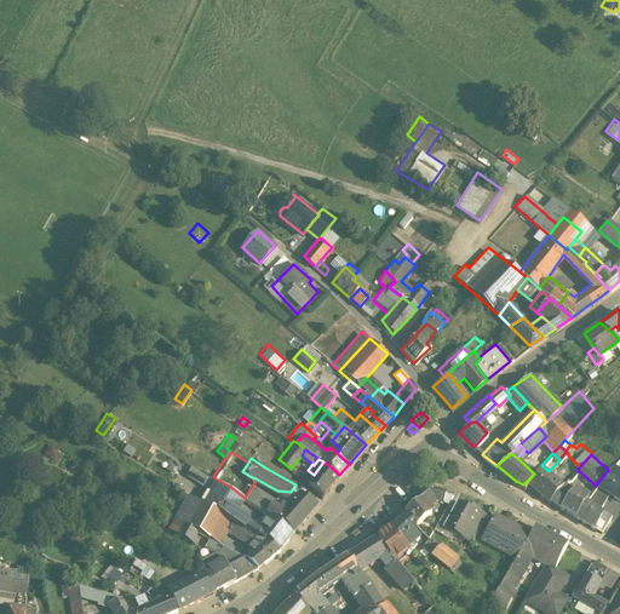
[(332,468),(323,462),(314,475),(308,481),(325,494),(339,475),(332,468)]
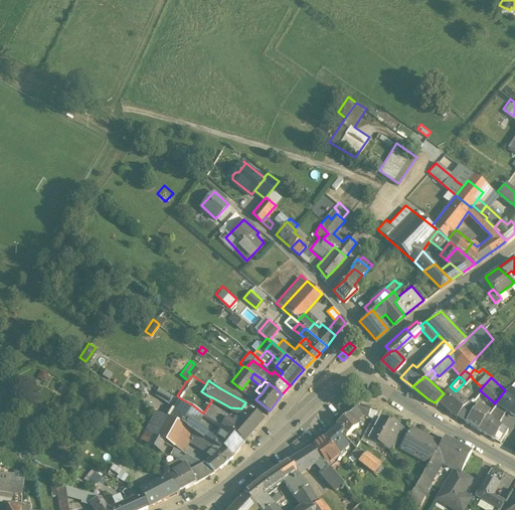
[(444,393),(435,402),(436,403),(437,402),(443,405),(444,404),(456,414),(468,400),(456,391),(450,386),(444,393)]
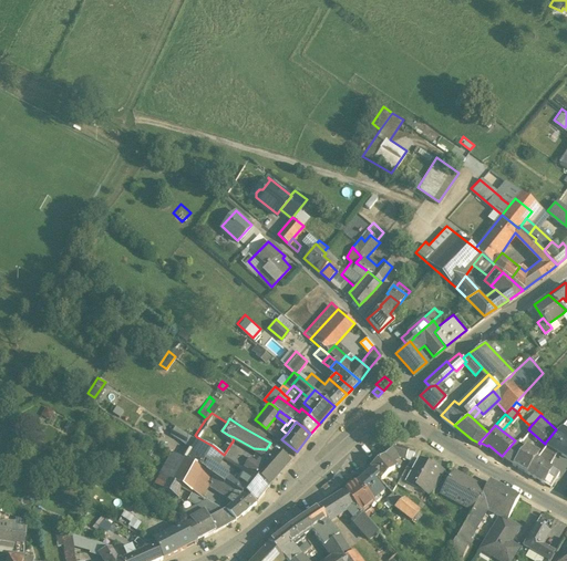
[(540,449),(535,456),(526,469),(544,479),(552,466),(548,464),(557,447),(566,453),(566,430),(559,426),(556,429),(546,442),(545,444),(540,449)]
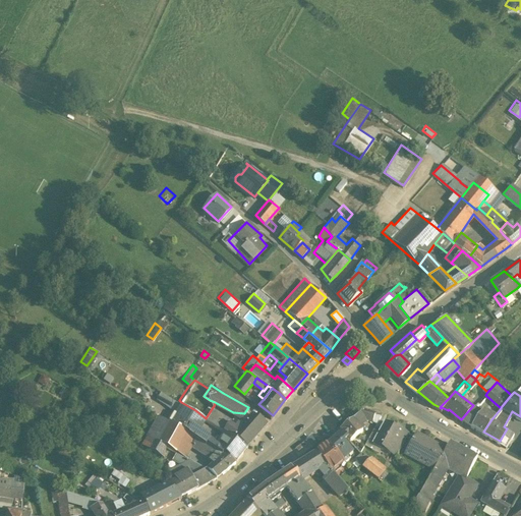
[(181,402),(179,400),(176,398),(170,407),(175,411),(181,402)]
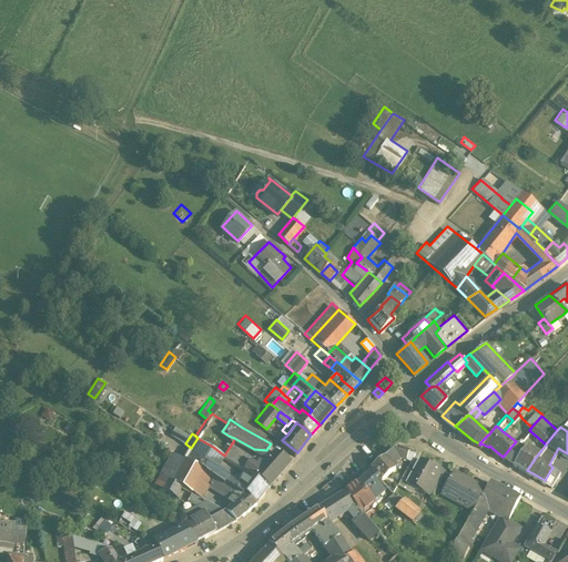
[(527,469),(527,470),(536,457),(541,450),(527,442),(526,445),(518,439),(516,441),(503,457),(504,458),(505,457),(516,462),(515,463),(518,466),(519,465),(527,469)]
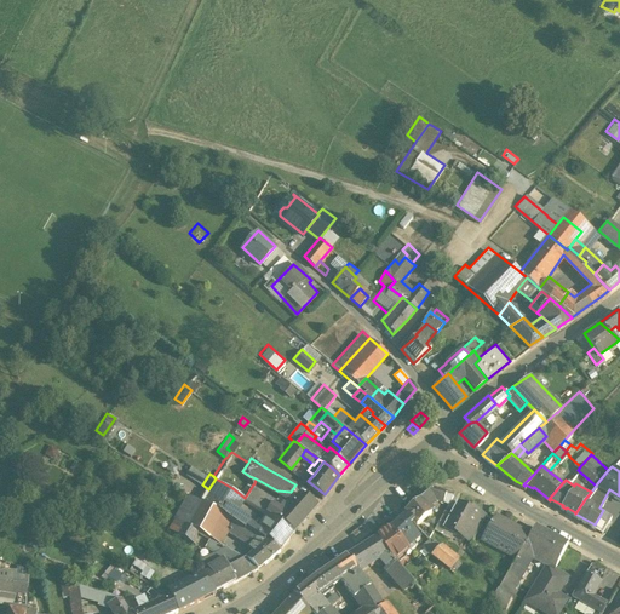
[(299,492),(288,505),(283,501),(282,504),(253,485),(245,498),(270,514),(294,529),(317,503),(299,492)]
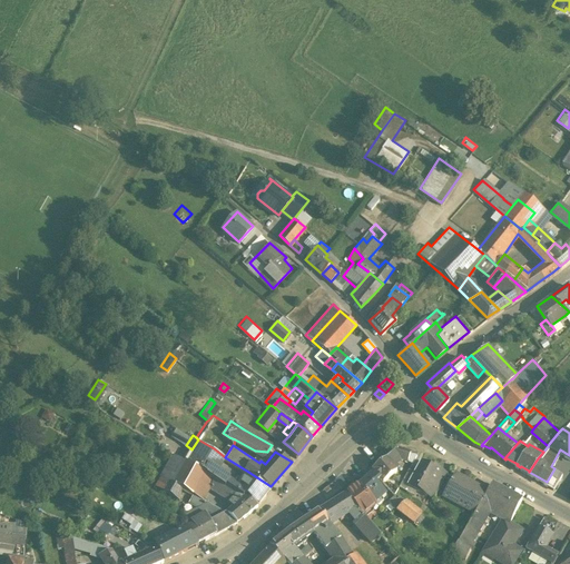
[(396,446),(385,456),(393,465),(402,458),(406,459),(408,458),(410,451),(396,446)]
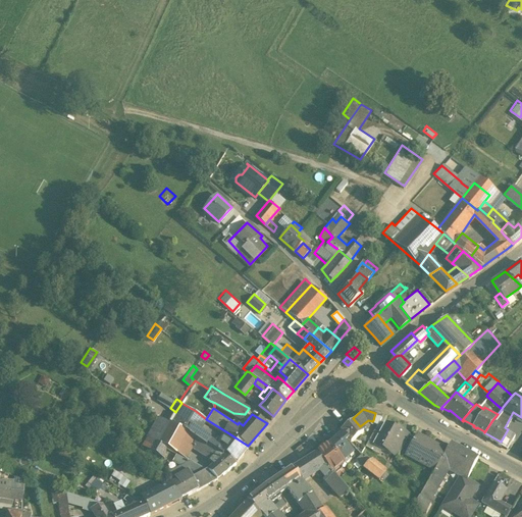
[(206,419),(196,411),(191,421),(200,427),(206,419)]
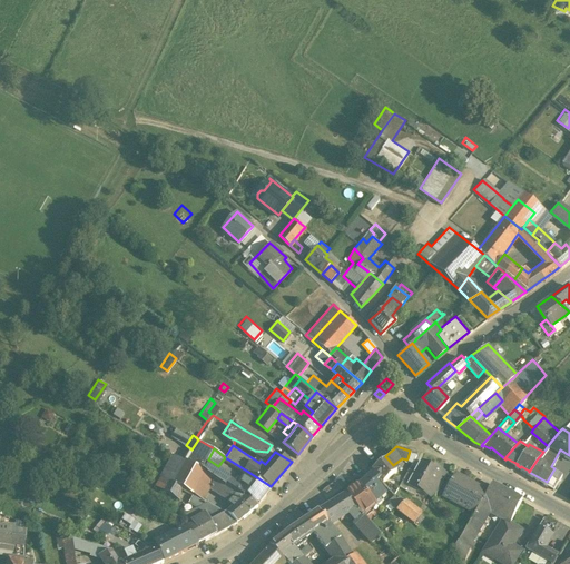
[(416,453),(410,451),(408,458),(412,461),(415,455),(416,453)]
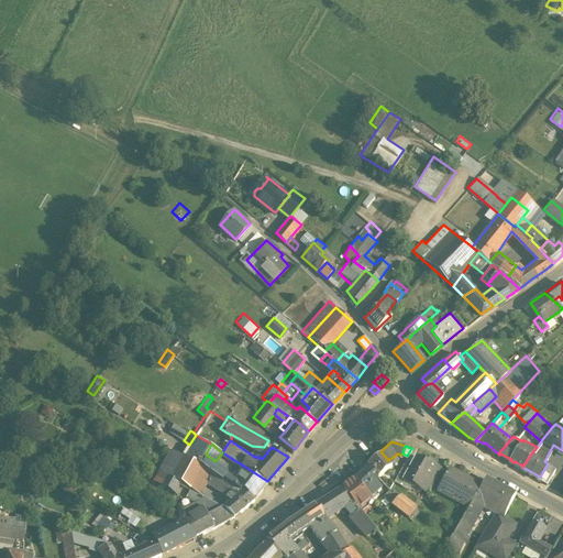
[(158,468),(172,476),(179,465),(185,455),(173,448),(158,468)]
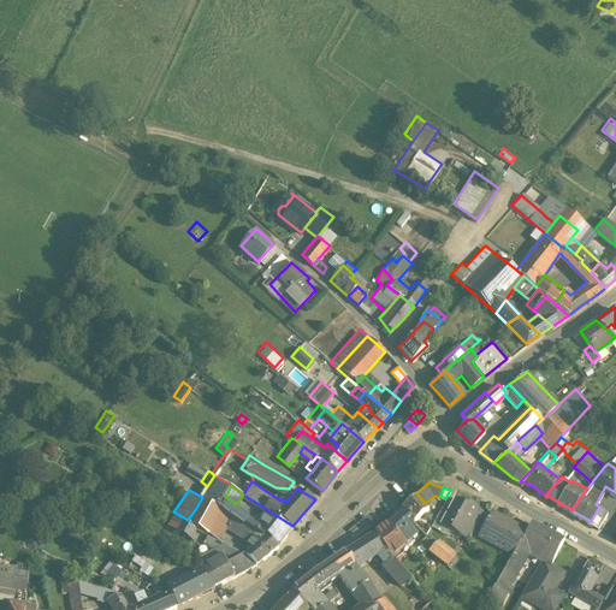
[(455,496),(449,492),(445,498),(437,514),(443,517),(455,496)]
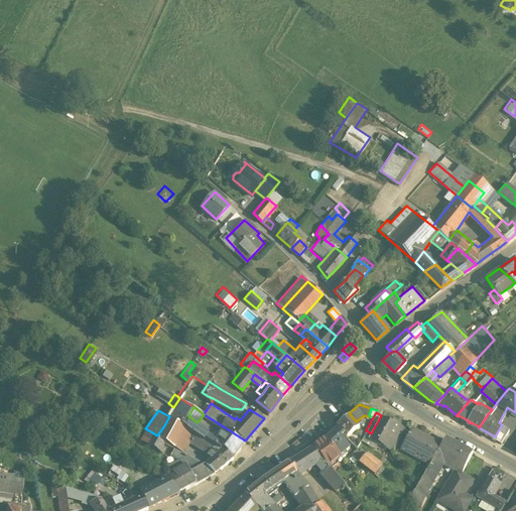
[(349,413),(337,423),(339,425),(344,431),(347,434),(359,424),(356,421),(349,413)]
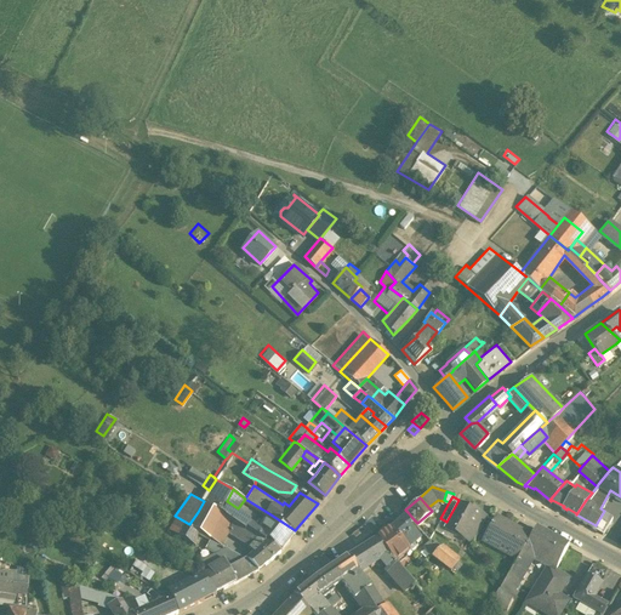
[(446,522),(444,527),(454,531),(465,537),(467,533),(478,511),(459,500),(446,522)]
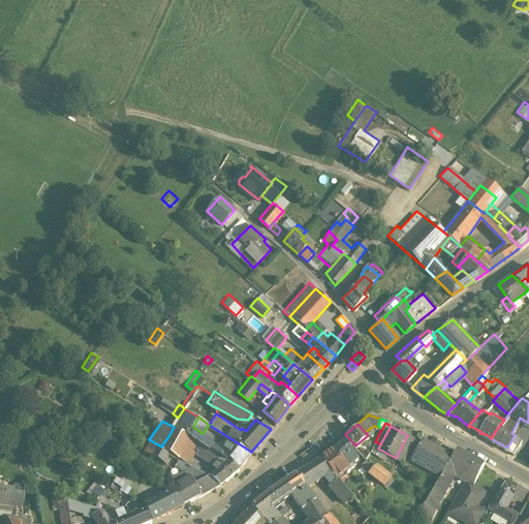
[(210,450),(188,435),(181,432),(174,427),(168,436),(185,447),(186,444),(210,459),(214,452),(210,450)]
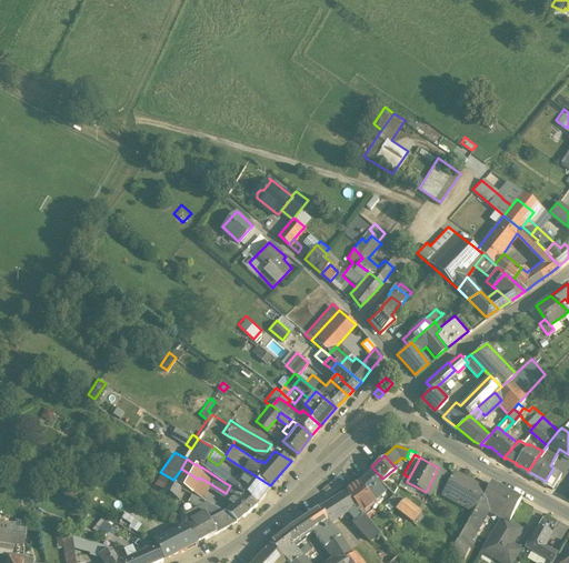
[(218,465),(208,459),(202,468),(226,483),(230,476),(217,468),(218,465)]
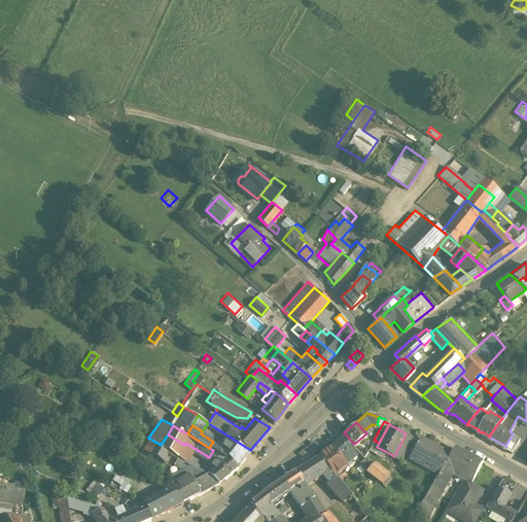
[(412,438),(406,433),(396,452),(402,456),(412,438)]
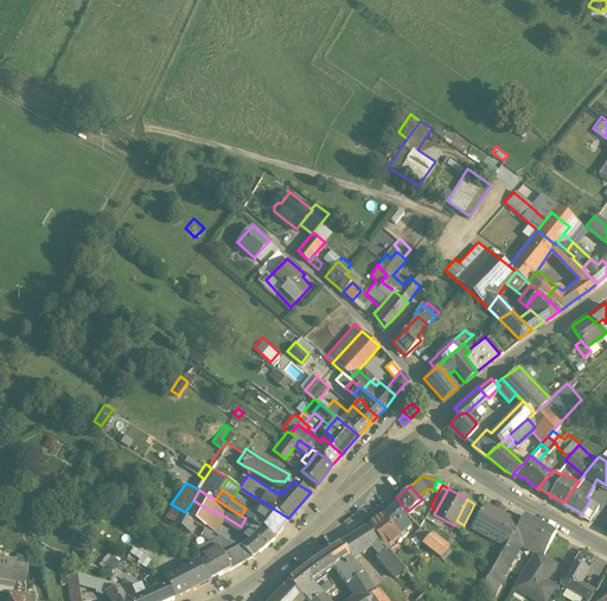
[(590,499),(582,513),(589,517),(598,504),(590,499)]
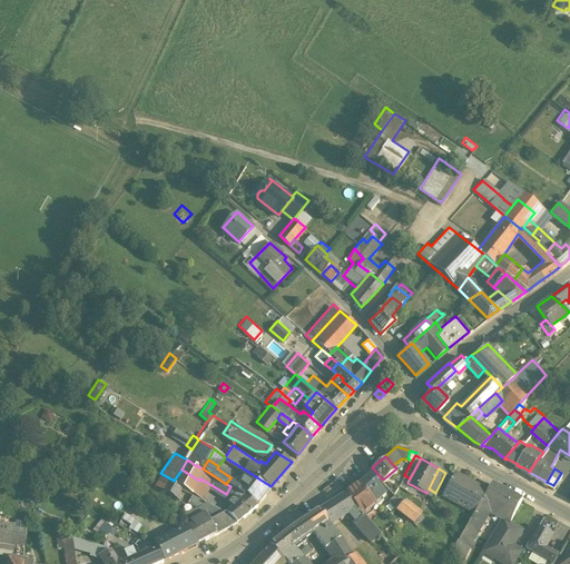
[(199,481),(182,470),(174,481),(184,486),(186,487),(193,492),(196,486),(199,481)]
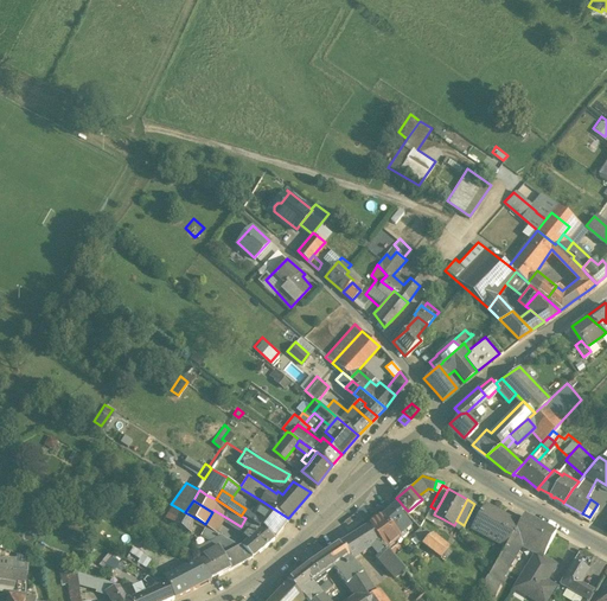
[(398,500),(382,515),(400,534),(402,536),(408,530),(407,529),(411,525),(402,513),(401,512),(404,507),(398,500)]
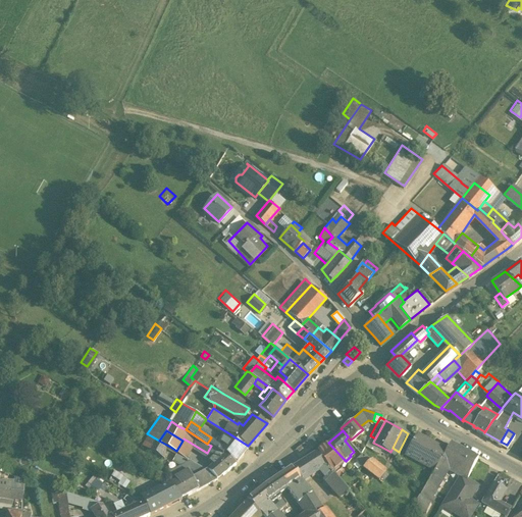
[(248,446),(227,432),(219,444),(211,437),(207,444),(211,446),(222,454),(224,452),(236,461),(248,446)]
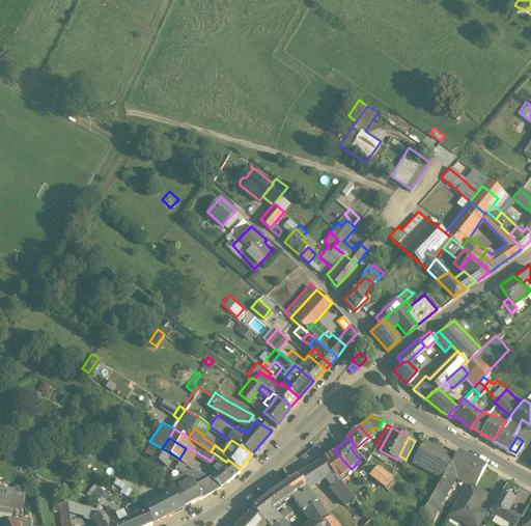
[(453,457),(423,440),(412,460),(426,467),(428,463),(437,468),(435,472),(442,476),(453,457)]
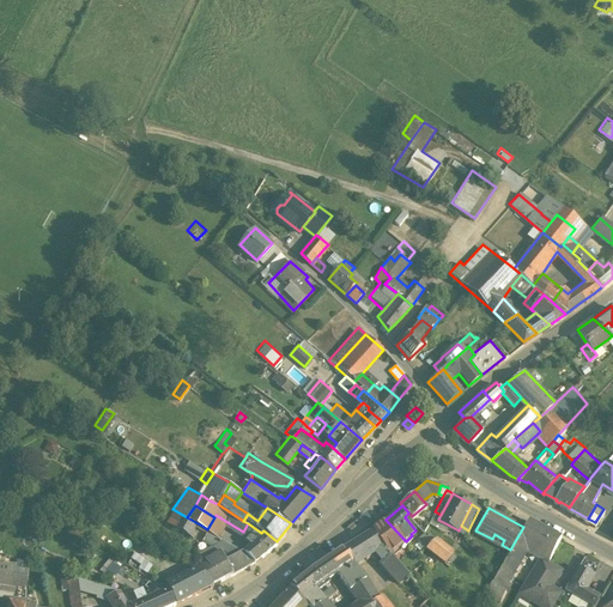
[(192,533),(198,523),(187,517),(173,509),(167,519),(192,533)]
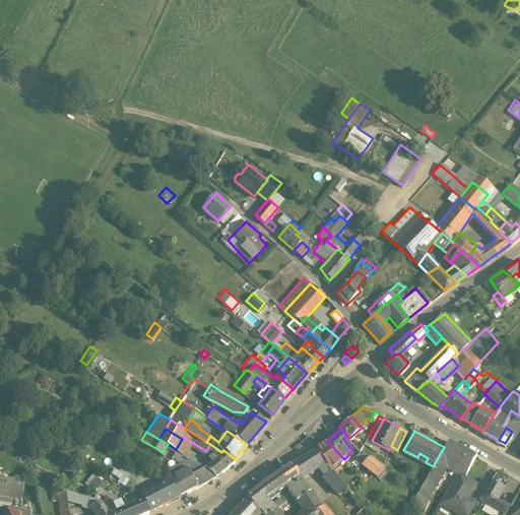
[(433,466),(418,492),(418,493),(429,501),(433,493),(431,492),(441,473),(443,465),(447,457),(447,456),(455,441),(449,438),(444,447),(433,466)]
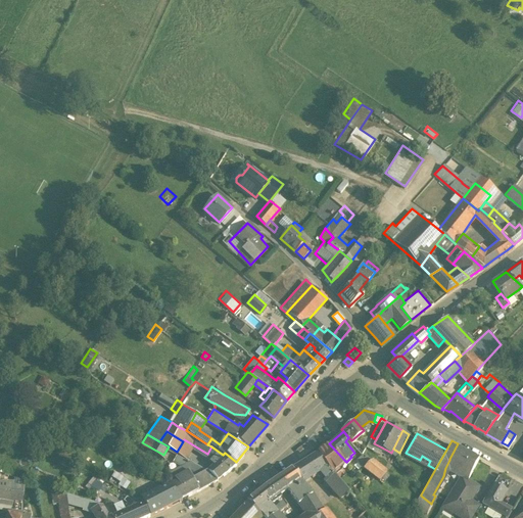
[(329,443),(317,453),(331,470),(342,460),(343,461),(344,460),(329,443)]
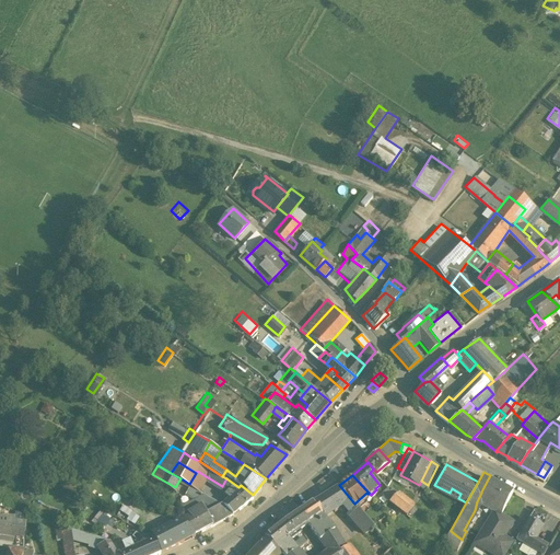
[(409,480),(400,475),(398,481),(407,485),(409,480)]
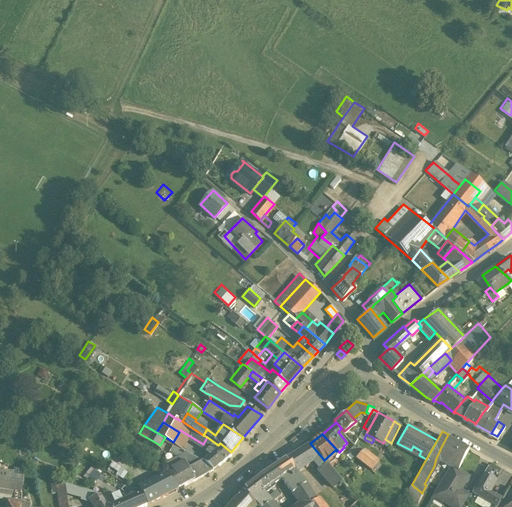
[(468,446),(448,434),(440,449),(440,450),(450,455),(447,462),(452,464),(458,468),(460,463),(468,446)]
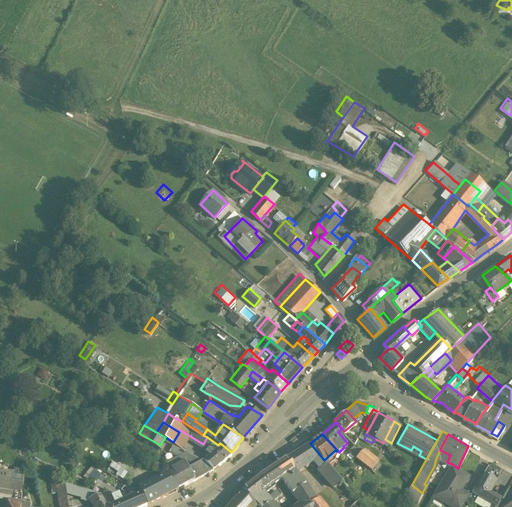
[(184,443),(178,438),(176,437),(173,442),(174,442),(182,447),(184,443)]
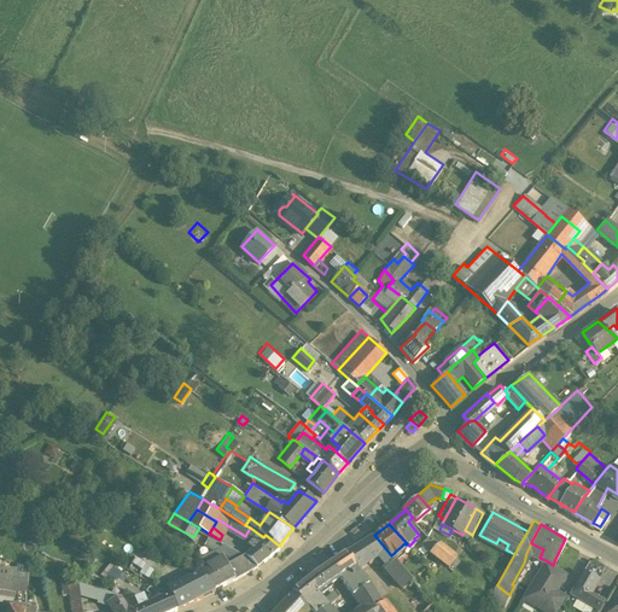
[(263,537),(250,528),(245,536),(251,541),(249,543),(254,548),(246,555),(256,564),(279,546),(266,535),(263,537)]
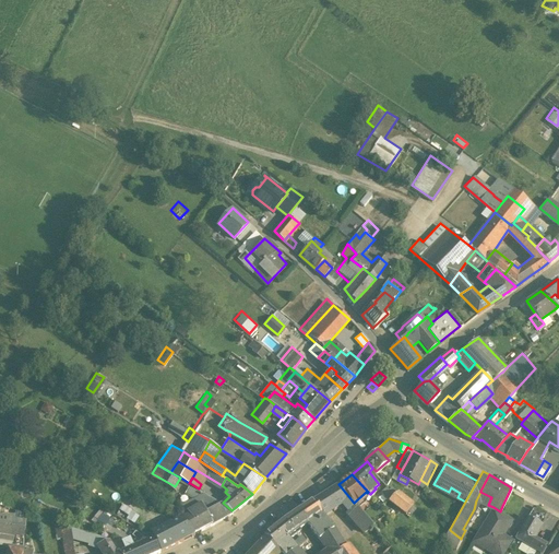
[(199,488),(190,483),(187,491),(197,495),(203,491),(199,488)]
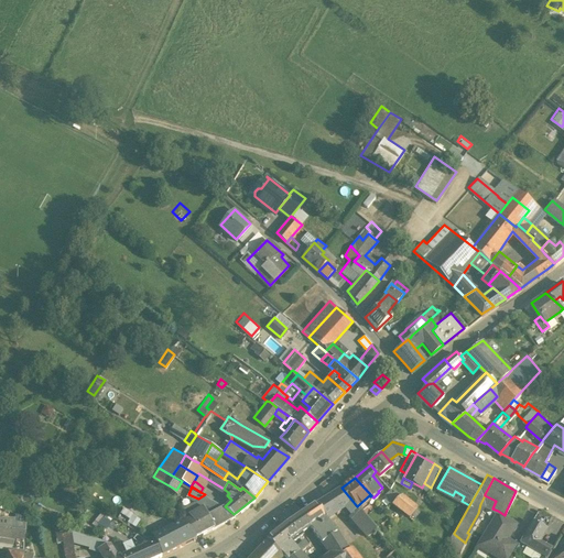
[(342,488),(316,503),(326,516),(335,510),(337,513),(343,510),(366,537),(376,528),(357,506),(342,488)]
